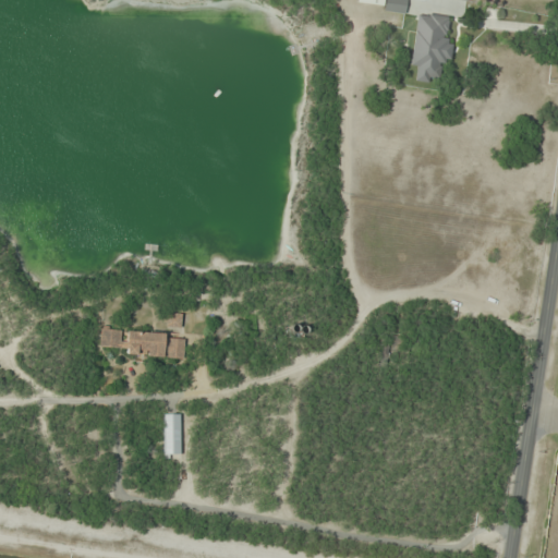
[(405,13),(405,0),(385,0),(384,11),(405,13)]
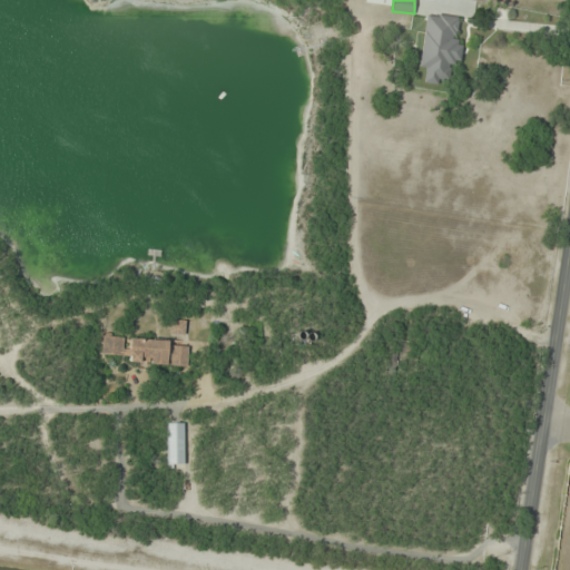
[(454,40),(458,16),(425,12),(420,67),(426,68),(424,82),(448,85),(450,64),(459,65),(462,41),(454,40)]
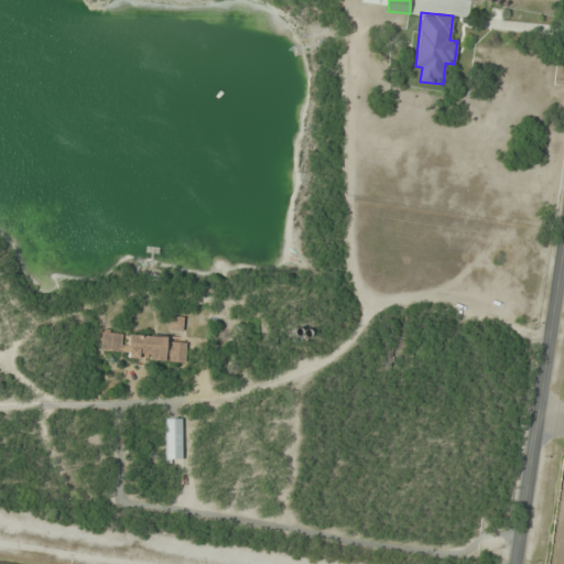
[(183,332),(183,316),(170,316),(170,332),(183,332)]
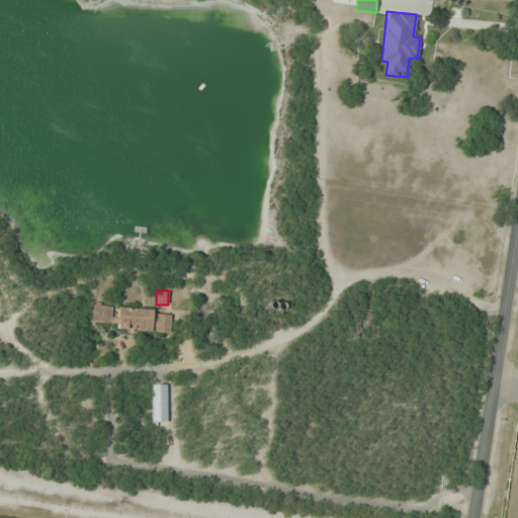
[(115,306),(93,304),(92,321),(117,323),(117,329),(169,333),(171,310),(115,306)]
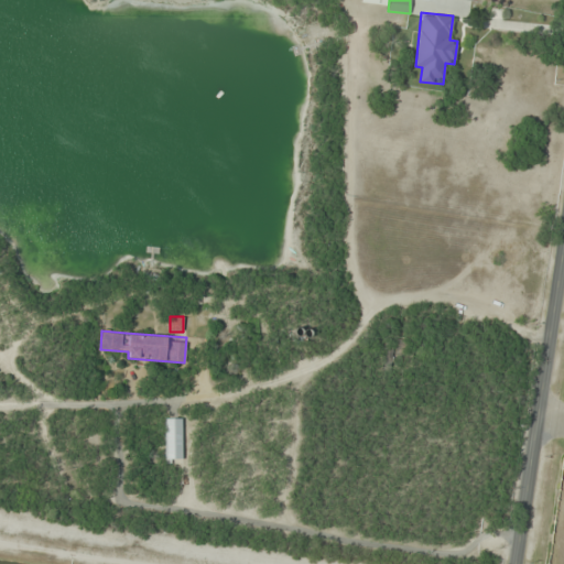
[(165,419),(165,463),(183,463),(183,419),(165,419)]
